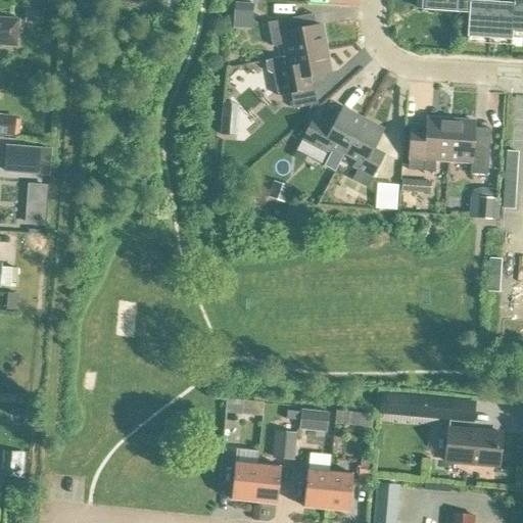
[(512,34),(522,34),(522,0),(513,0),(513,4),(458,0),(421,0),(421,10),(468,13),(467,38),(512,41),(512,34)]
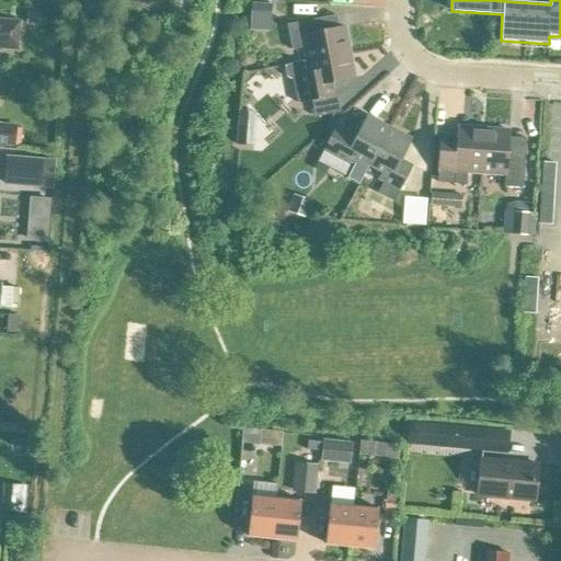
[(271,22),(272,4),(251,3),(250,21),(271,22)]
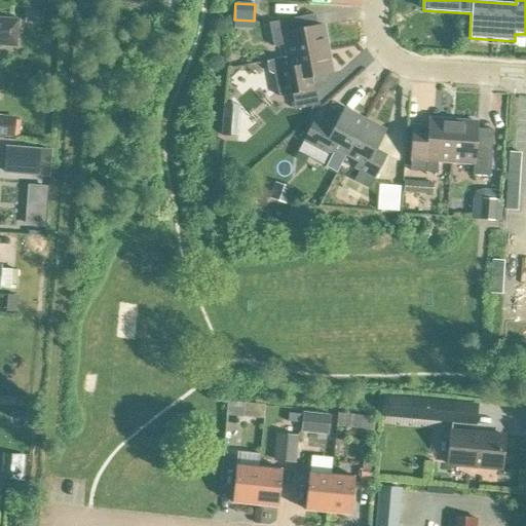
[(42,25),(43,11),(26,10),(25,24),(42,25)]
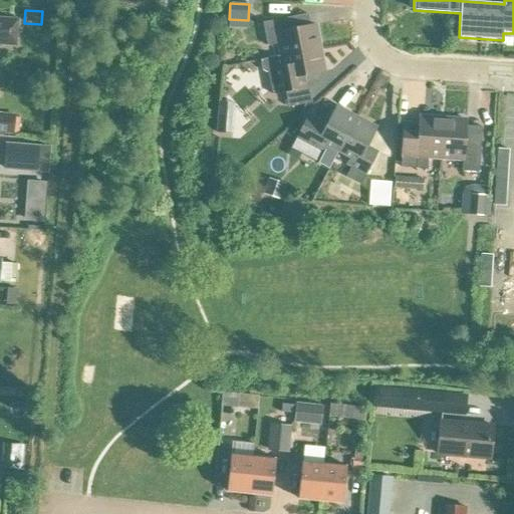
[(307,14),(289,18),(262,23),(267,46),(278,44),(280,56),(320,49),(315,25),(309,26),(307,14)]
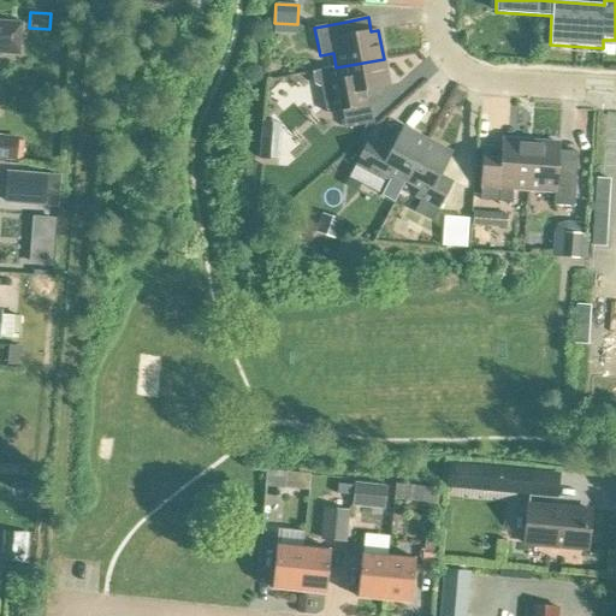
[(0,22),(0,55),(21,57),(22,23),(0,22)]
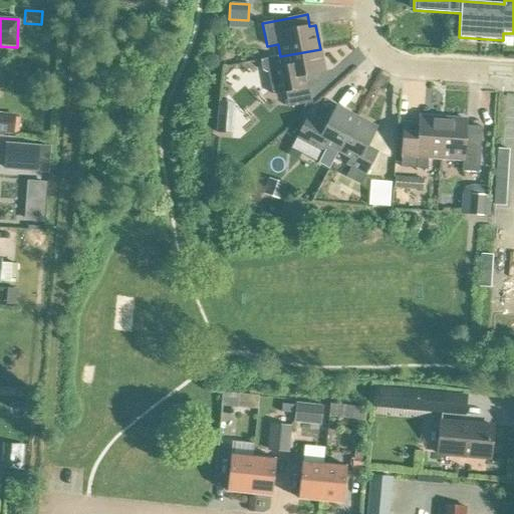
[(280,56),(280,57),(260,60),(262,71),(265,73),(267,72),(271,95),(285,92),(288,108),(312,103),(306,75),(324,72),(320,49),(280,56)]
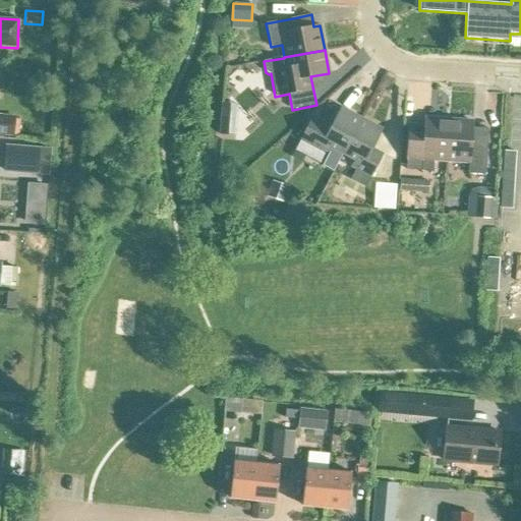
[(342,155),(361,119),(340,108),(330,127),(311,117),(299,140),(328,155),(331,149),(342,155)]
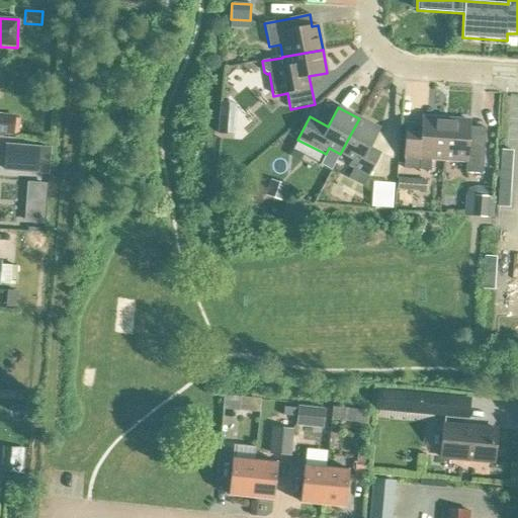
[(218,135),(234,137),(236,109),(220,108),(218,135)]
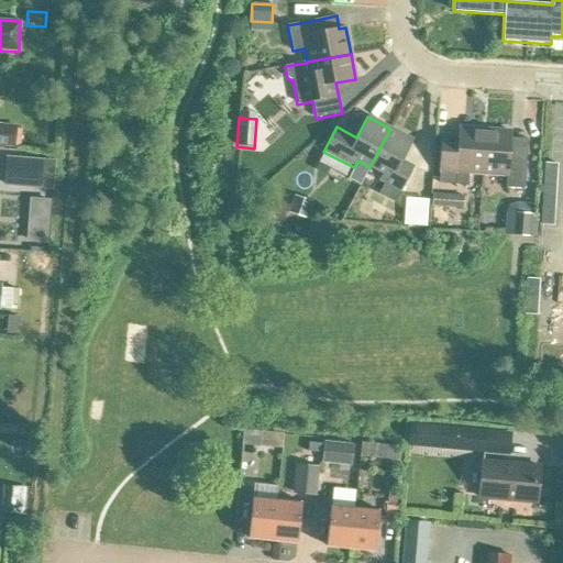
[(0,124),(0,147),(14,150),(14,148),(20,148),(22,130),(17,130),(18,127),(0,124)]
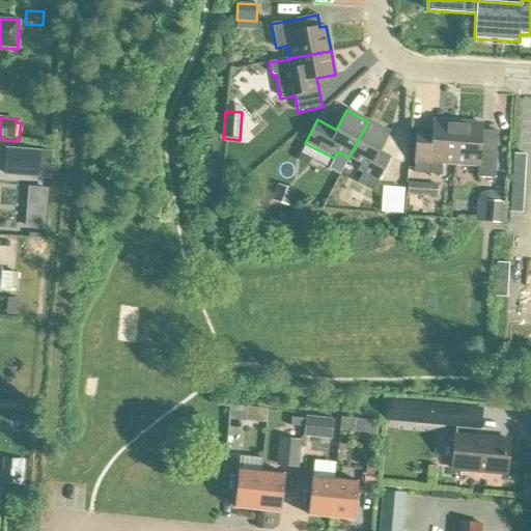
[(390,132),(368,121),(348,158),(360,164),(357,170),(378,182),(390,158),(379,152),(390,132)]
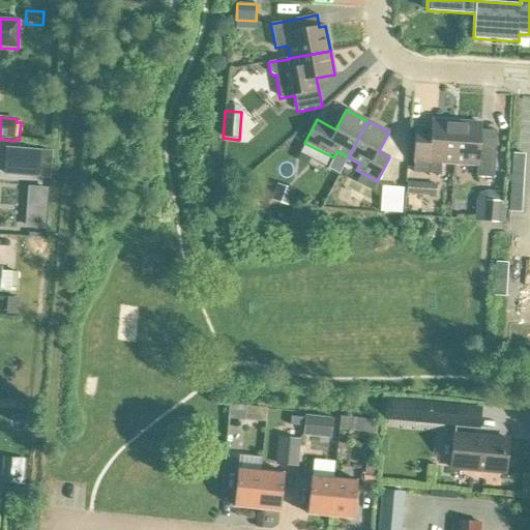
[(432,121),(432,129),(416,128),(413,173),(440,175),(441,164),(453,165),(457,122),(432,121)]
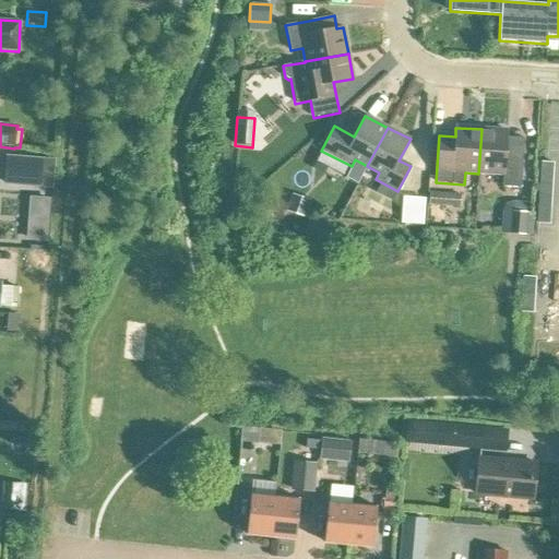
[(482,129),(478,174),(502,175),(502,187),(521,188),(524,139),(507,138),(508,131),(482,129)]
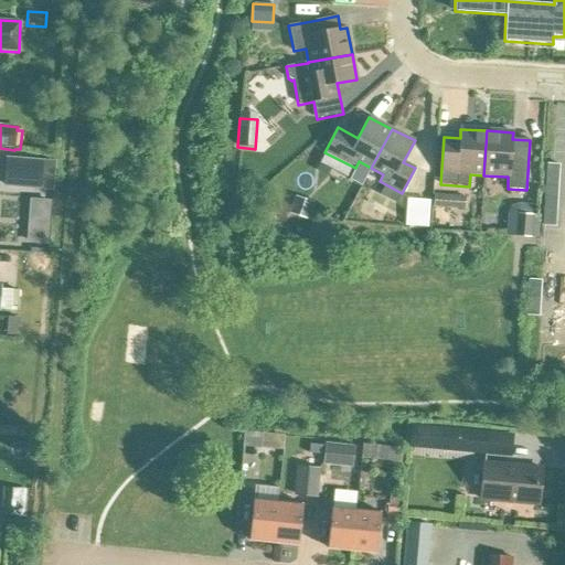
[(57,162),(7,158),(4,189),(54,193),(57,162)]
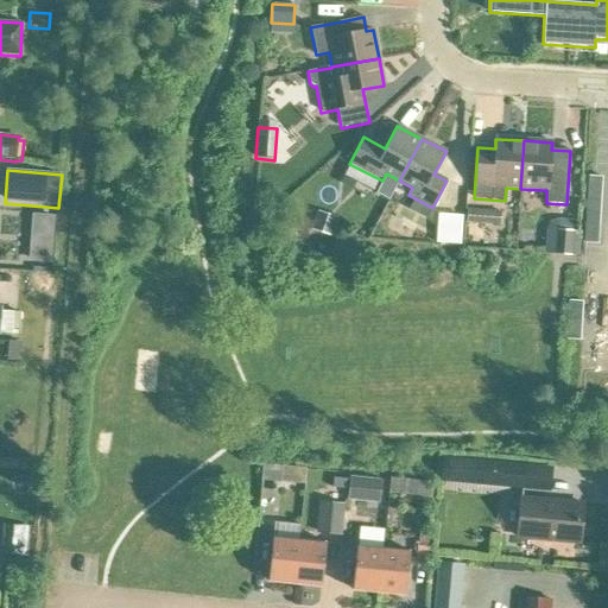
[(584,244),(597,244),(601,177),(589,177),(584,244)]
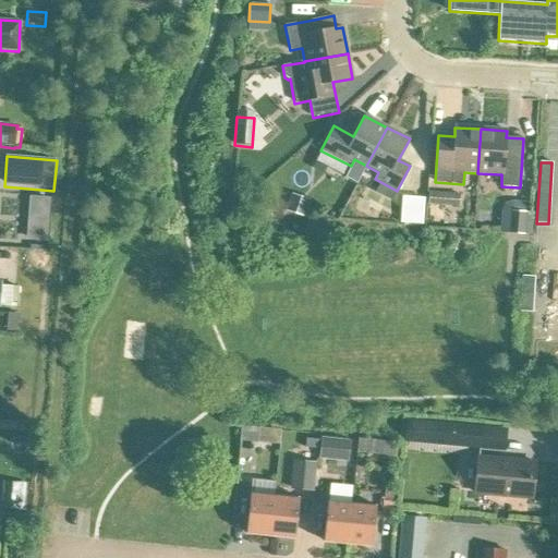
[(427,206),(459,207),(460,195),(428,193),(427,206)]
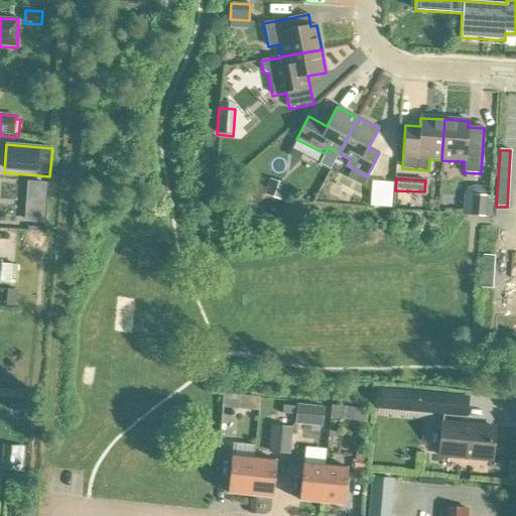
[(269,179),(263,197),(279,203),(285,184),(269,179)]
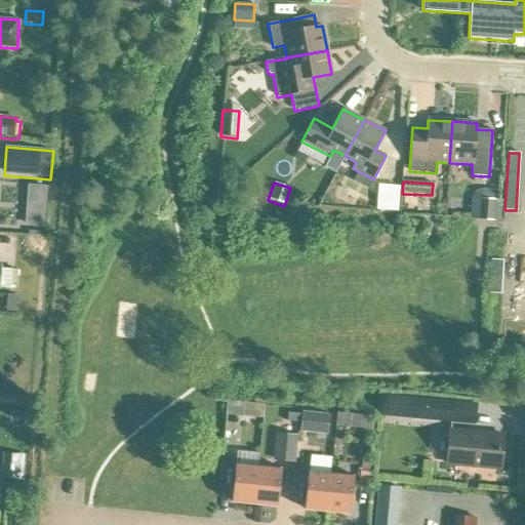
[(28,186),(27,200),(46,201),(47,187),(28,186)]
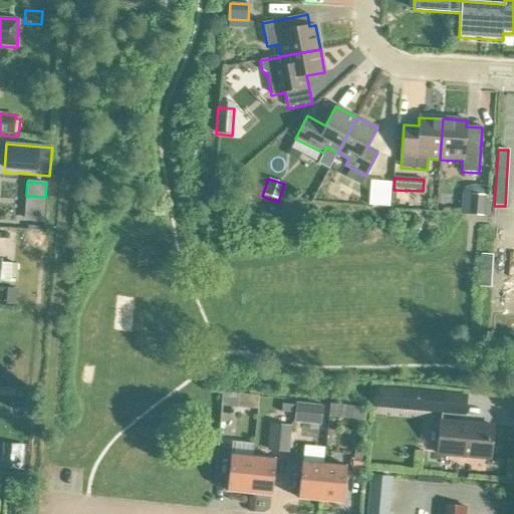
[(470,186),(465,188),(461,195),(460,215),(490,216),(491,197),(483,196),(484,186),(470,186)]
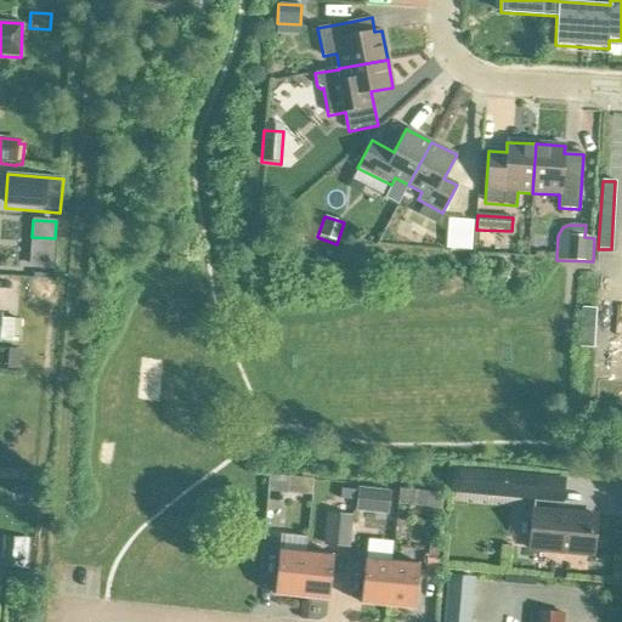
[(447,235),(446,249),(458,249),(459,235),(447,235)]
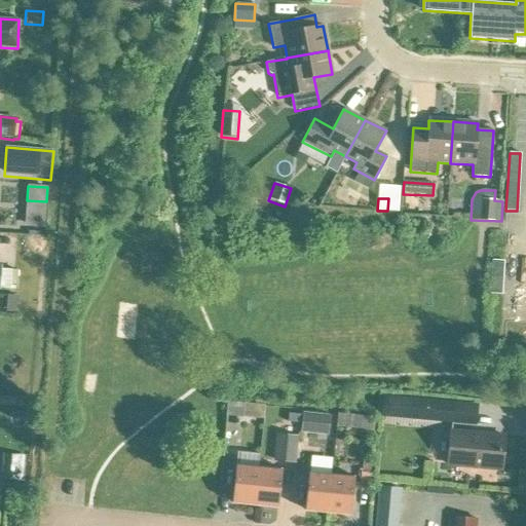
[(0,265),(0,289),(11,290),(11,288),(15,288),(17,271),(1,269),(2,266),(0,265)]
